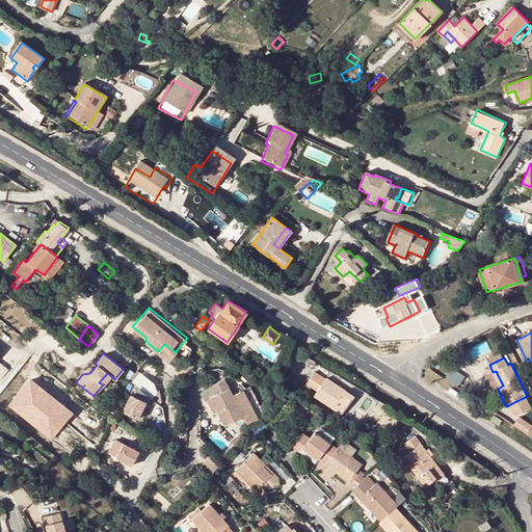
[(454,368),(449,378),(460,384),(467,374),(454,368)]
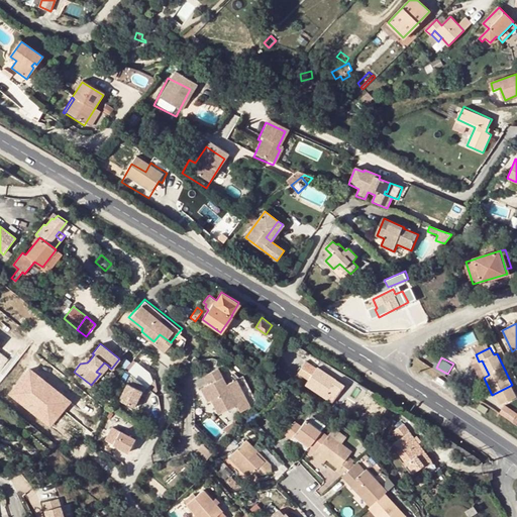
[(482,360),(479,362),(474,365),(481,380),(484,378),(489,375),(482,360)]
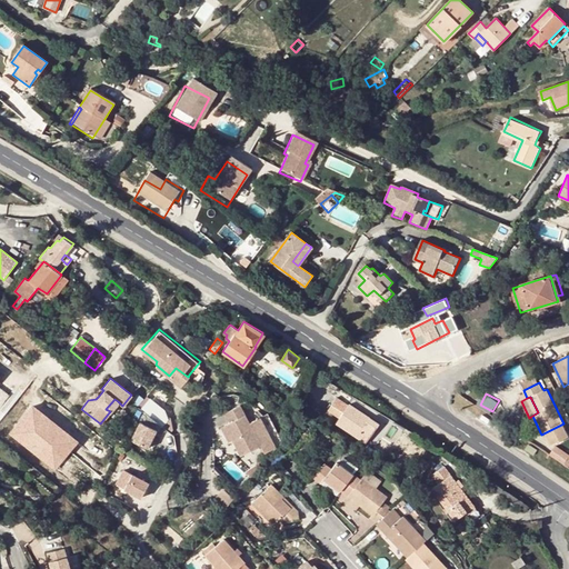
[(331,405),(343,413),(348,405),(337,398),(331,405)]
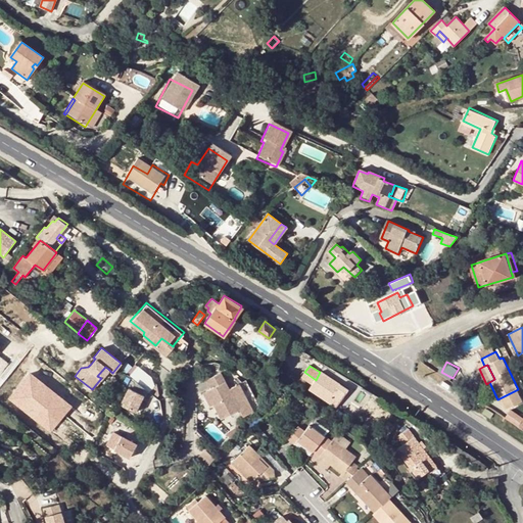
[(97,376),(101,378),(108,369),(105,367),(97,376)]
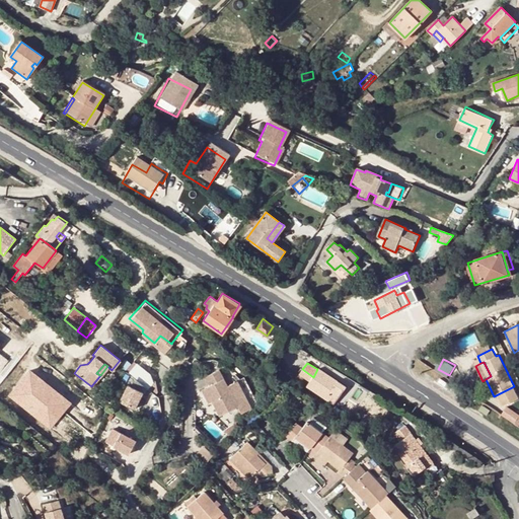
[(221,369),(207,375),(210,384),(206,387),(212,402),(218,417),(237,408),(240,415),(250,411),(238,382),(228,386),(221,369)]
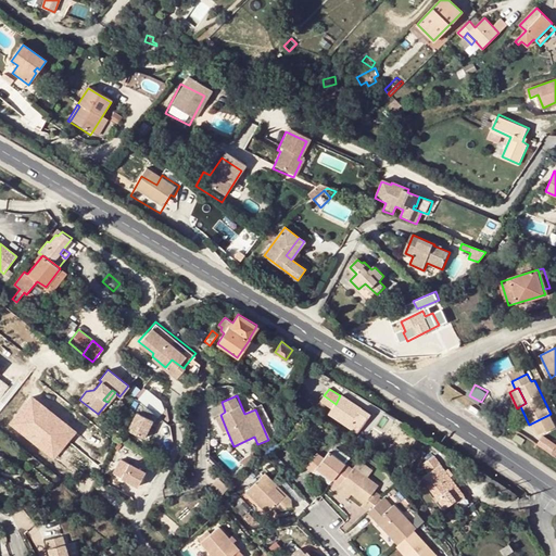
[(357,432),(370,414),(341,395),(340,395),(336,404),(328,414),(357,432)]
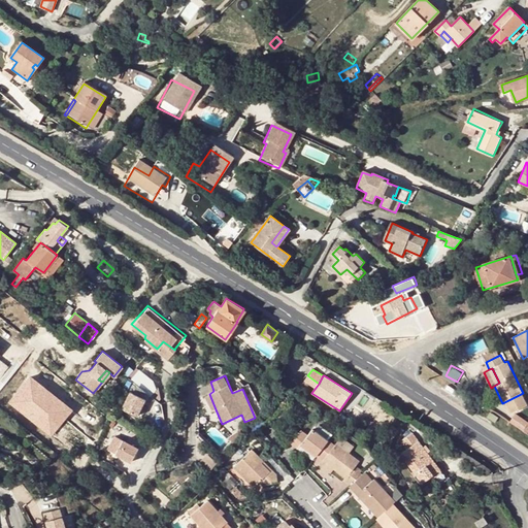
[(29,376),(8,402),(50,435),(71,409),(29,376)]
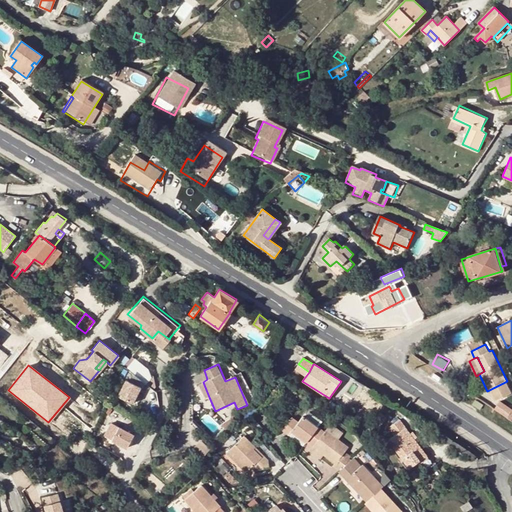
[(140,387),(125,379),(117,396),(131,403),(140,387)]
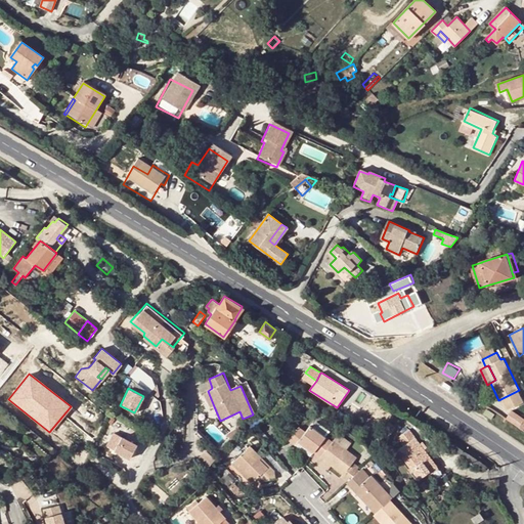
[(214,406),(208,391),(204,392),(210,407),(214,406)]
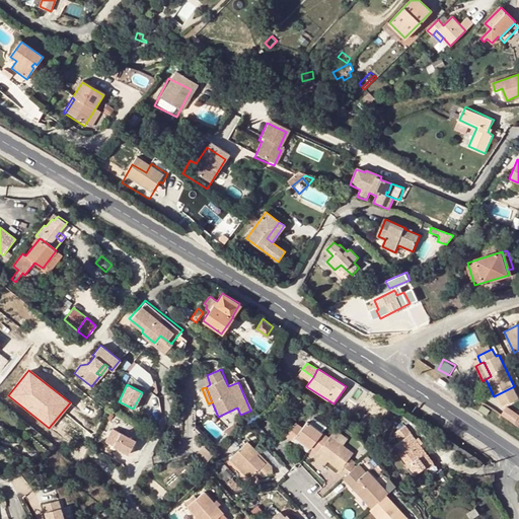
[(478,411),(487,416),(490,411),(482,405),(478,411)]
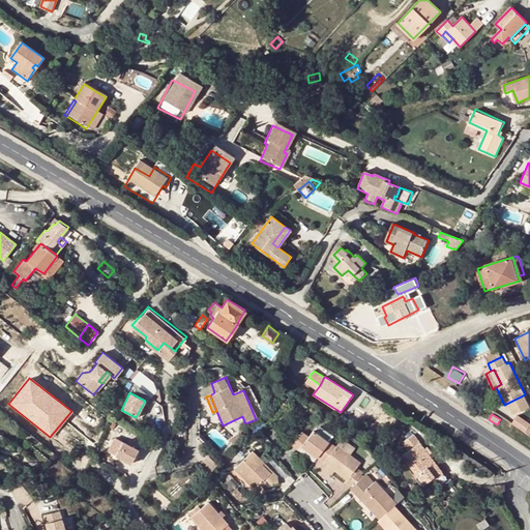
[(316,457),(327,441),(313,430),(307,436),(301,432),(292,444),(299,450),(302,446),(316,457)]
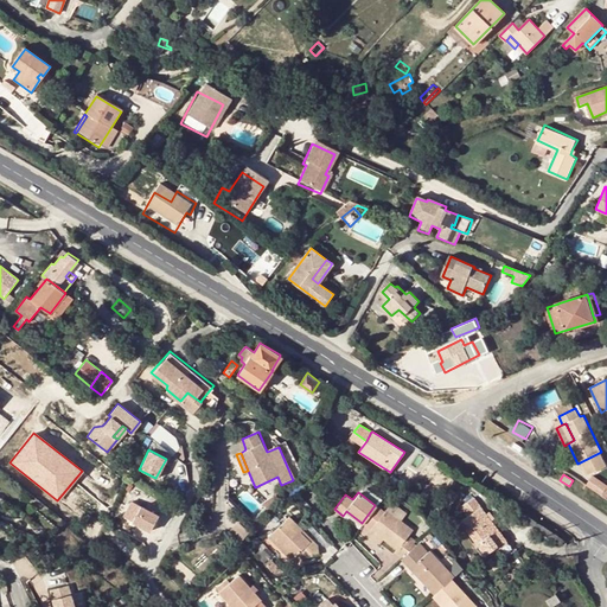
[(473,498),(461,508),(464,510),(468,517),(461,522),(486,555),(506,540),(473,498)]
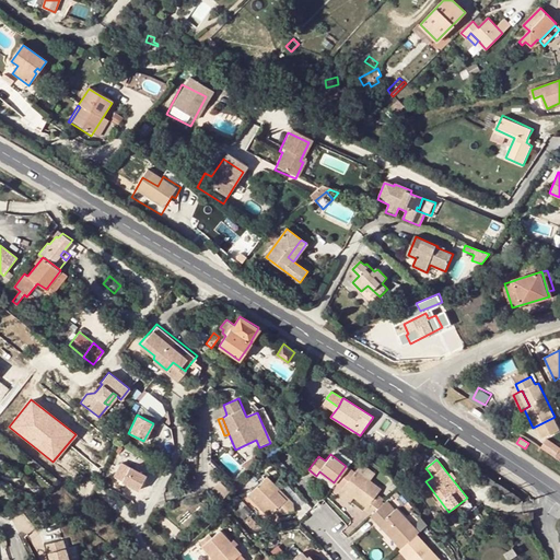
[(128,467),(121,481),(137,490),(144,476),(128,467)]
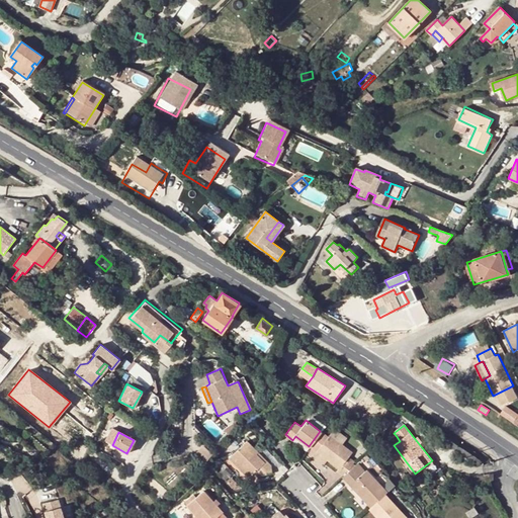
[(329,434),(316,451),(327,459),(338,468),(337,470),(342,477),(353,465),(354,464),(346,458),(351,451),(329,434)]
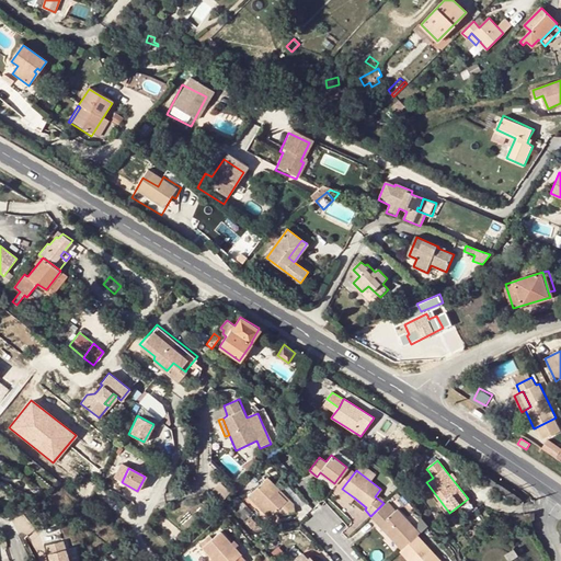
[(277,491),(278,489),(266,477),(264,479),(248,495),(270,517),(275,512),(278,516),(283,515),(295,512),(294,504),(288,499),(286,500),(277,491)]
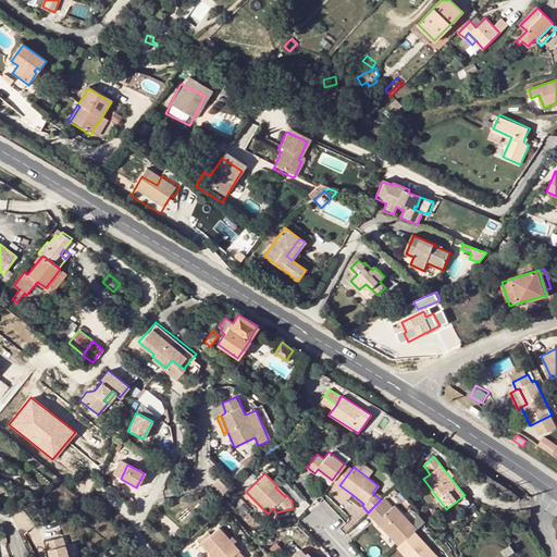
[(222,494),(230,489),(221,479),(213,484),(222,494)]
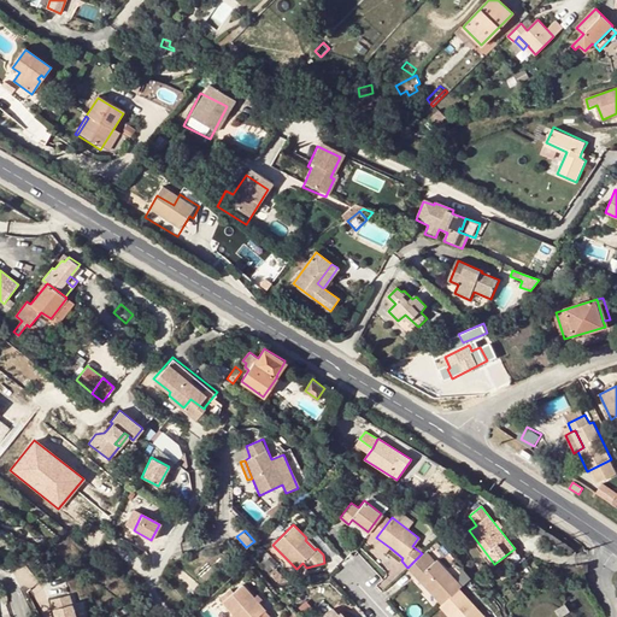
[(317,548),(306,538),(305,540),(315,550),(317,548)]
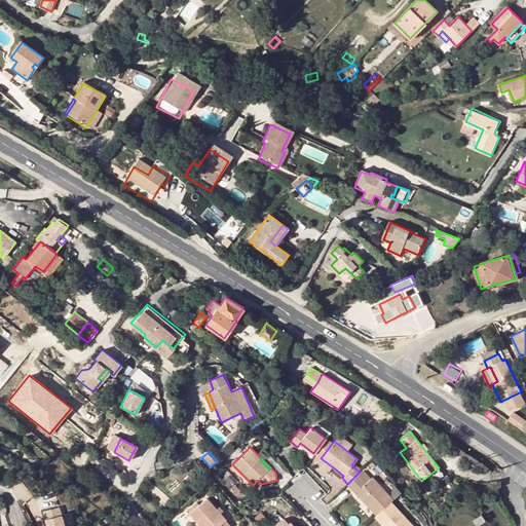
[(332,466),(321,458),(317,462),(329,471),(332,466)]
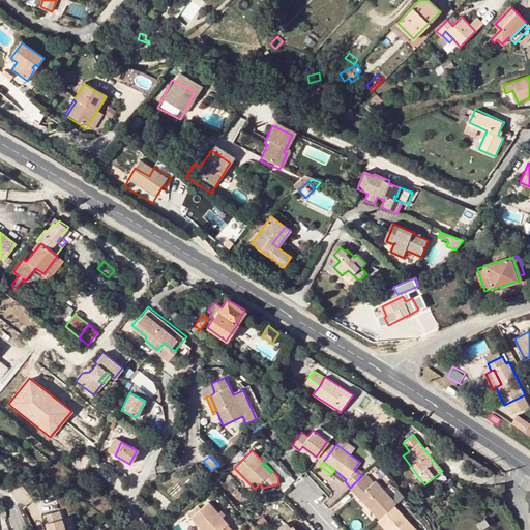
[(353,494),(355,493),(366,481),(361,476),(350,488),(348,489),(353,494)]
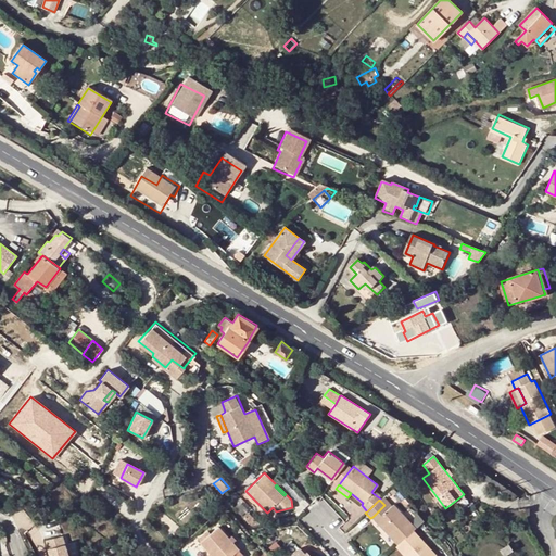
[(415,527),(393,504),(387,508),(377,518),(386,527),(383,529),(392,538),(397,544),(412,530),(413,529),(415,527)]
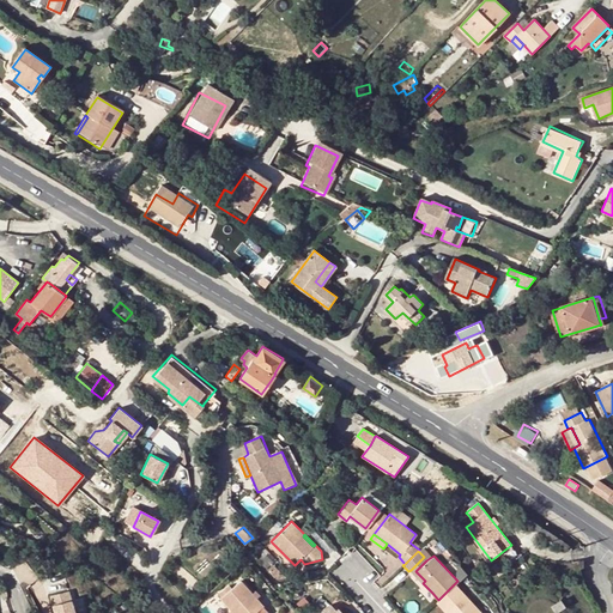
[(416,571),(426,560),(424,557),(411,570),(423,583),(425,581),(416,571)]
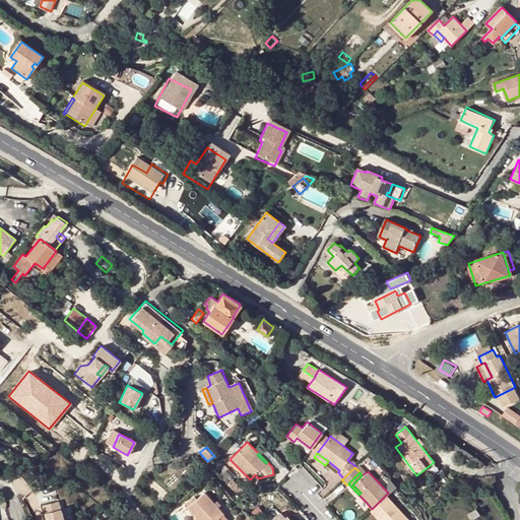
[(204,493),(188,507),(189,507),(196,516),(199,519),(215,519),(222,513),(216,506),(213,503),(204,493)]
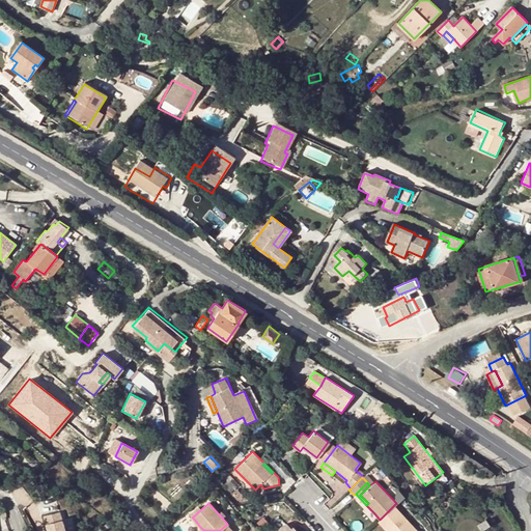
[(417,530),(418,530),(394,505),(393,506),(380,520),(378,521),(387,530),(417,530)]
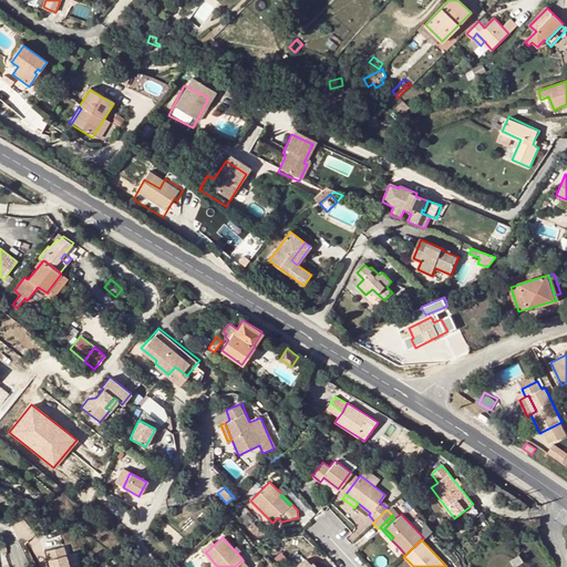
[(69,566),(63,546),(47,550),(51,566),(69,566)]
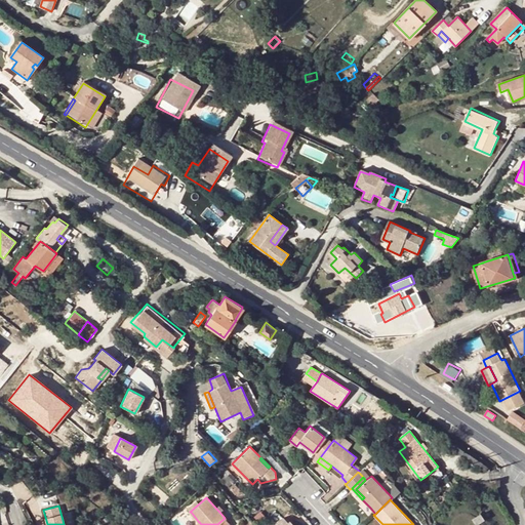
[(477,518),(473,520),(476,524),(477,524),(480,523),(484,521),(481,516),(477,518)]
